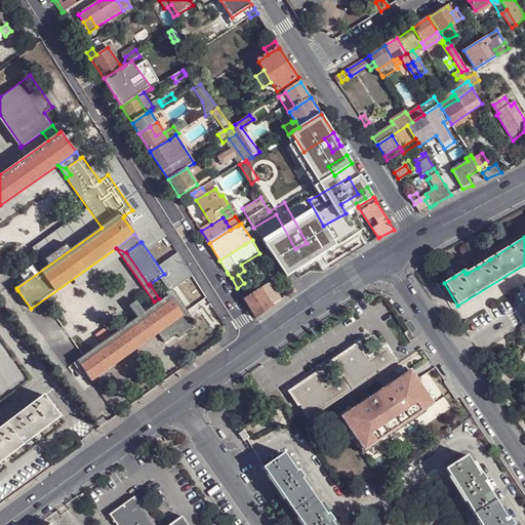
[(261,288),(265,293),(271,301),(273,305),(282,299),(279,295),(274,287),(270,282),(261,288)]
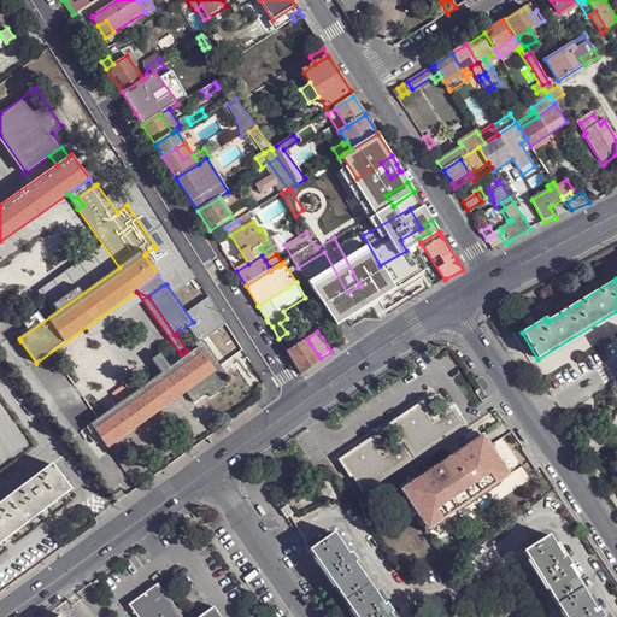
[(307,339),(287,352),(301,372),(303,375),(304,374),(322,359),(321,358),(318,354),(311,345),(307,339)]
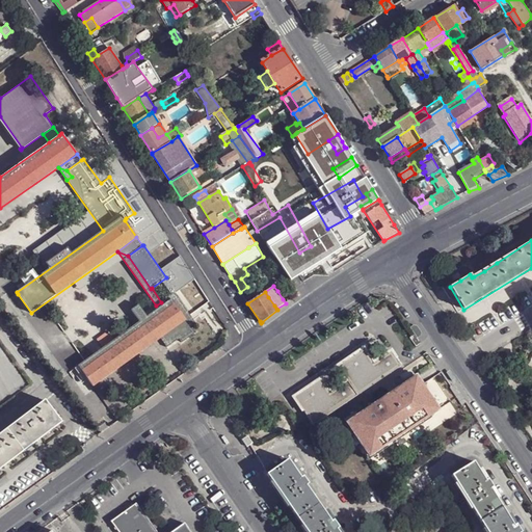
[(132,310),(140,322),(171,299),(186,320),(190,317),(174,293),(161,302),(156,306),(144,314),(138,304),(132,310)]
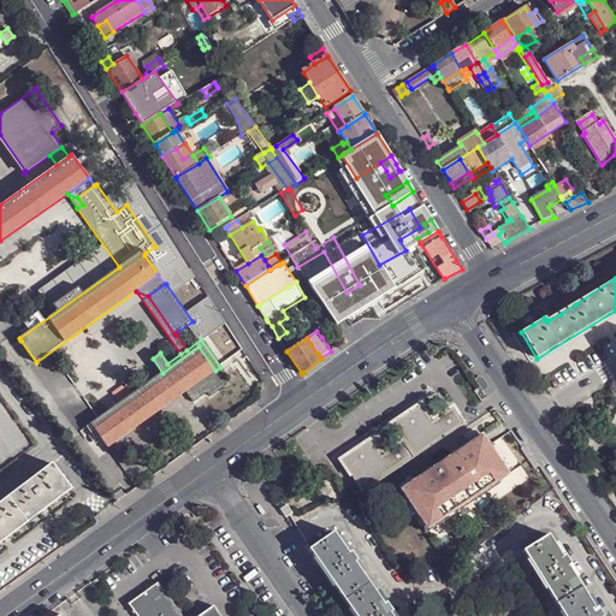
[(215,371),(199,347),(163,373),(90,424),(95,430),(108,448),(185,392),(215,371)]
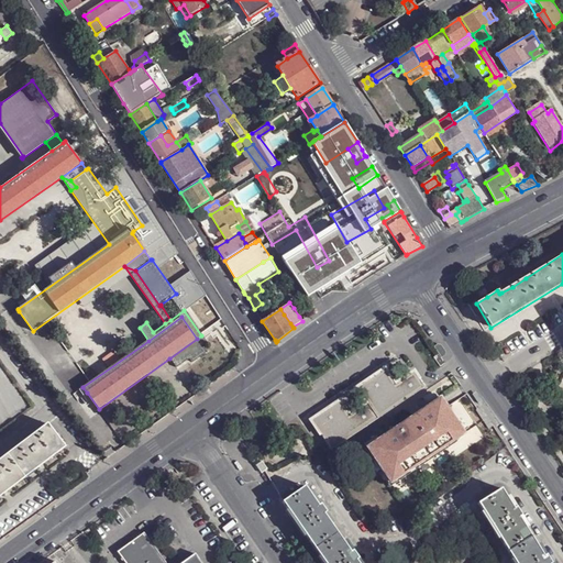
[(201,335),(197,339),(202,346),(207,343),(201,335)]
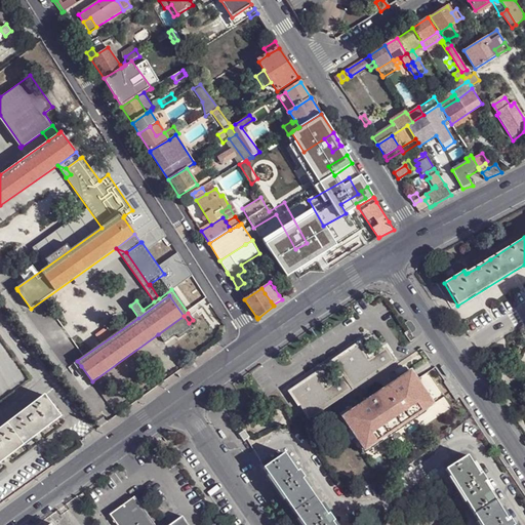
[(184,316),(158,334),(165,344),(177,335),(180,338),(193,329),(189,323),(184,316)]
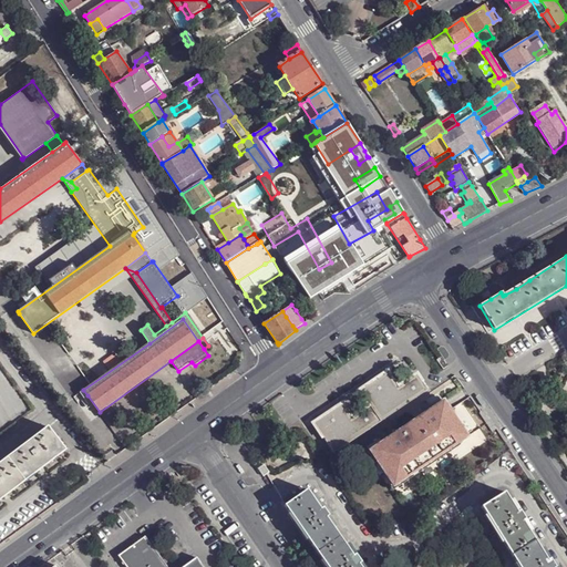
[(437,350),(445,361),(450,358),(450,354),(444,348),(441,347),(437,350)]
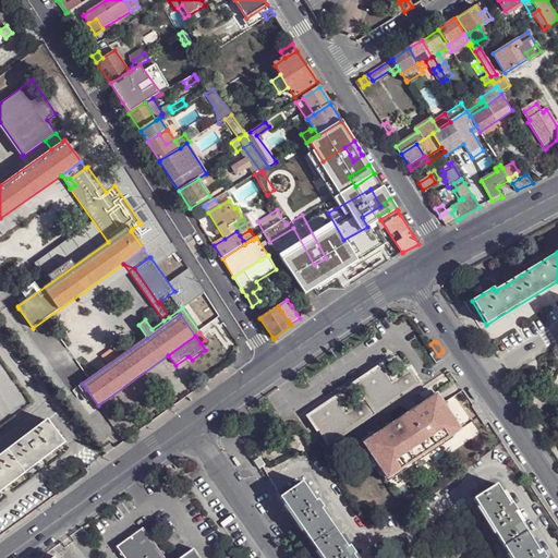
[(353,386),(365,401),(376,416),(421,386),(411,371),(392,383),(381,366),(353,386)]
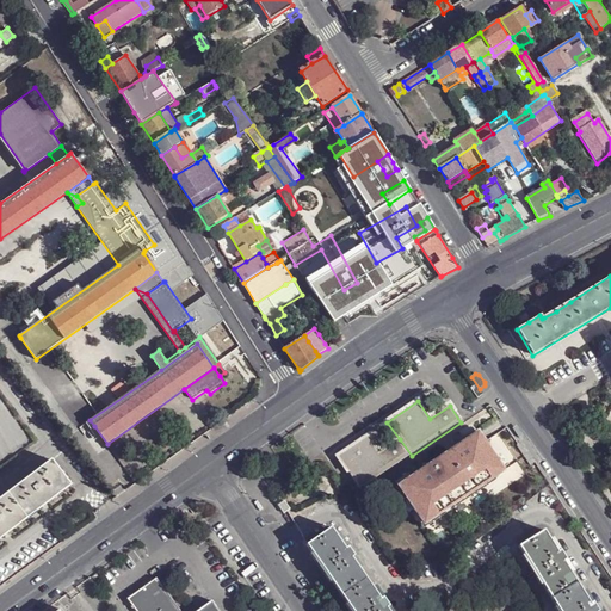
[(210,434),(201,442),(203,445),(213,438),(210,434)]
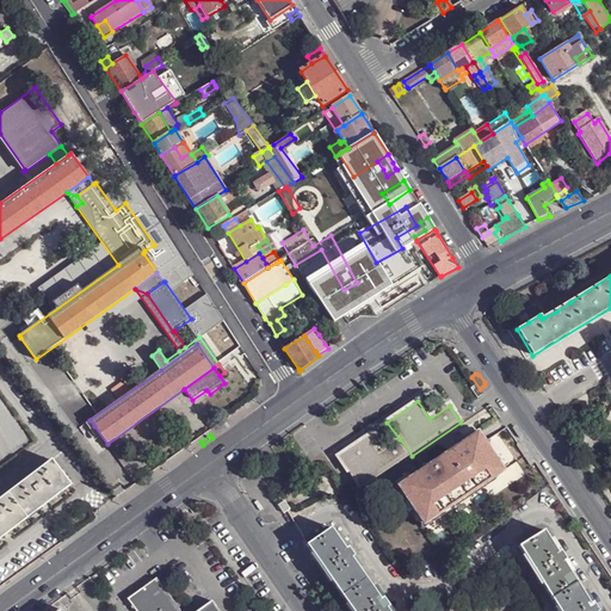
[(479,434),(399,488),(425,526),(505,473),(479,434)]
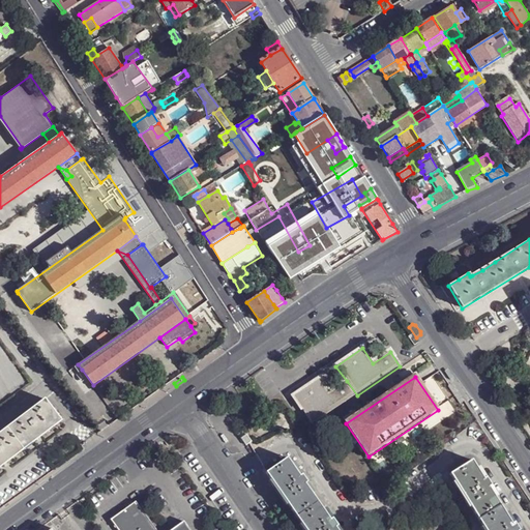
[(313,425),(357,395),(347,381),(329,393),(319,379),(293,396),(313,425)]
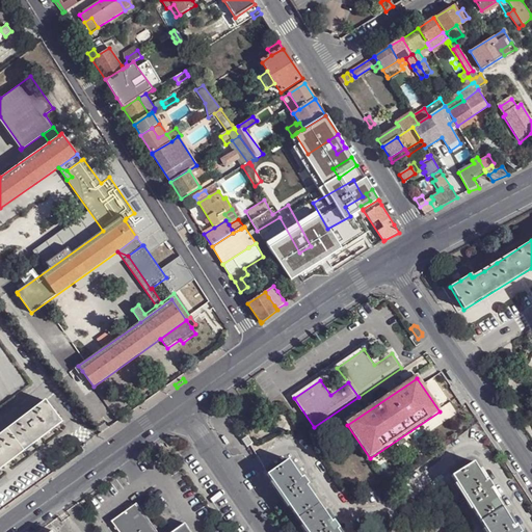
[(0,469),(17,457),(15,455),(32,442),(33,444),(61,423),(51,408),(46,400),(33,409),(35,413),(21,423),(19,421),(0,434),(0,469)]
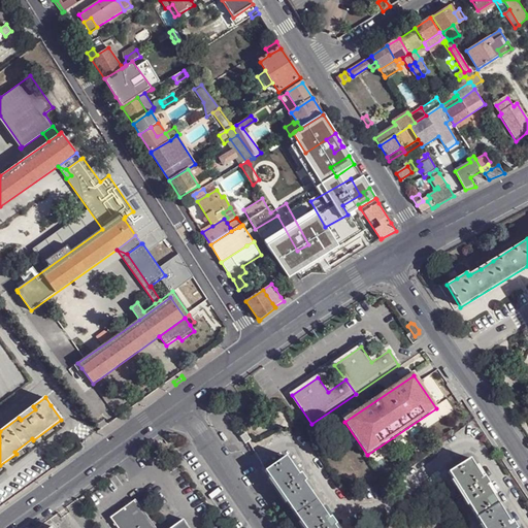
[(53,403),(51,405),(61,420),(63,418),(53,403)]
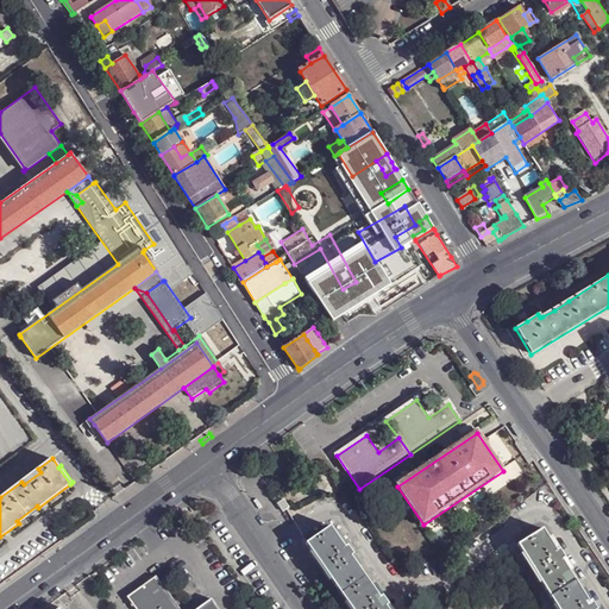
[(38,469),(22,482),(24,484),(41,472),(38,469)]
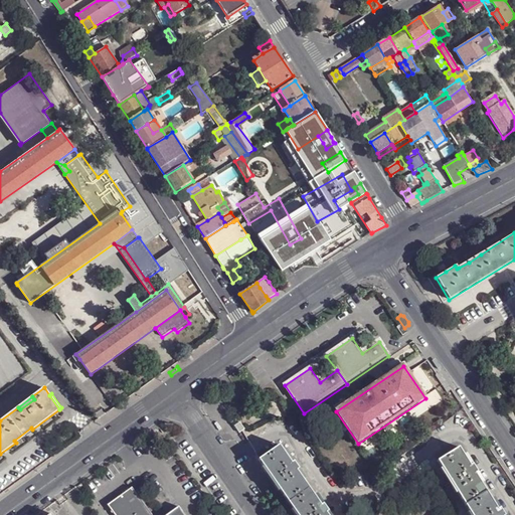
[(244,428),(239,422),(234,425),(239,433),(242,431),(244,428)]
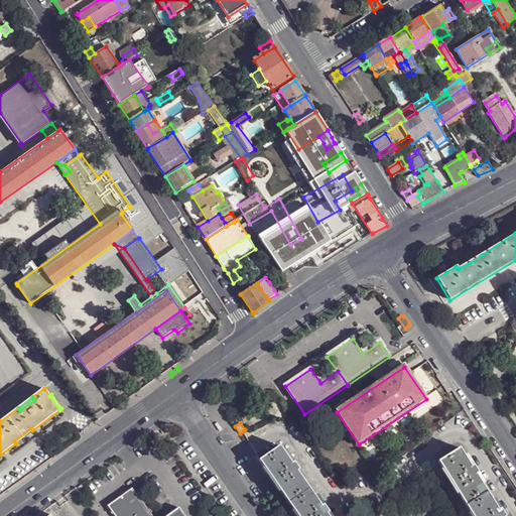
[(31,428),(14,441),(16,443),(32,430),(31,428)]
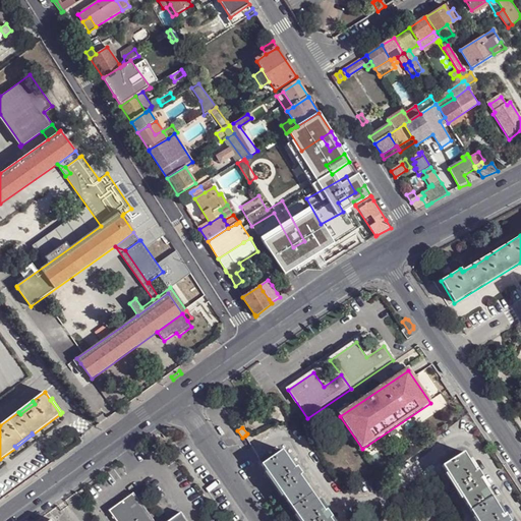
[(332,520),(331,519),(333,518),(327,510),(325,511),(319,502),(307,486),(300,476),(302,474),(297,466),(295,468),(289,458),(283,450),(262,465),(266,471),(283,496),(296,515),(300,520),(332,520)]
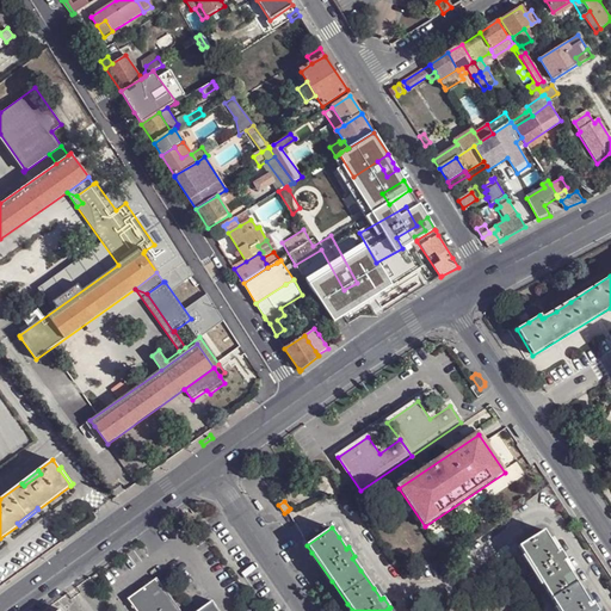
[(596,610),(593,608),(596,608),(592,603),(590,604),(582,592),(571,574),(563,562),(565,561),(561,556),(562,555),(560,550),(557,553),(549,541),(543,530),(518,547),(523,555),(542,585),(556,608),(557,610),(596,610)]
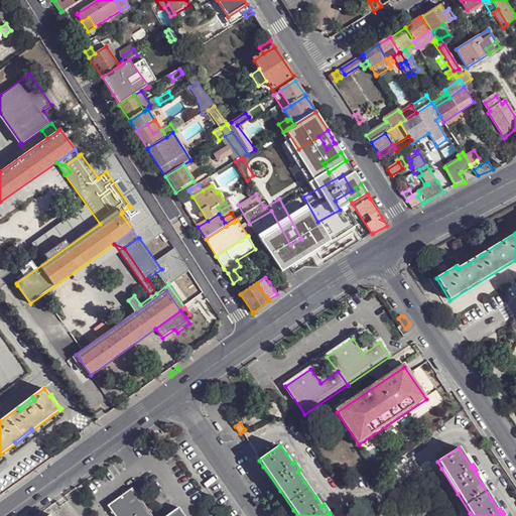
[(294,462),(287,453),(286,454),(292,464),(294,462)]
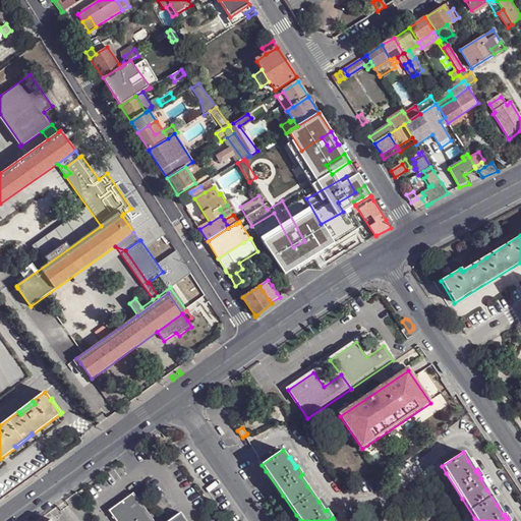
[(477,469),(471,459),(468,461),(475,471),(477,469)]
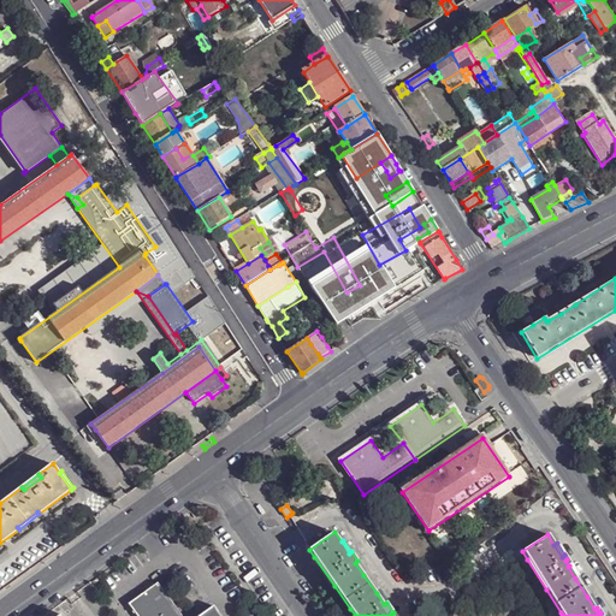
[(335,586),(314,557),(312,560),(332,588),(335,586)]
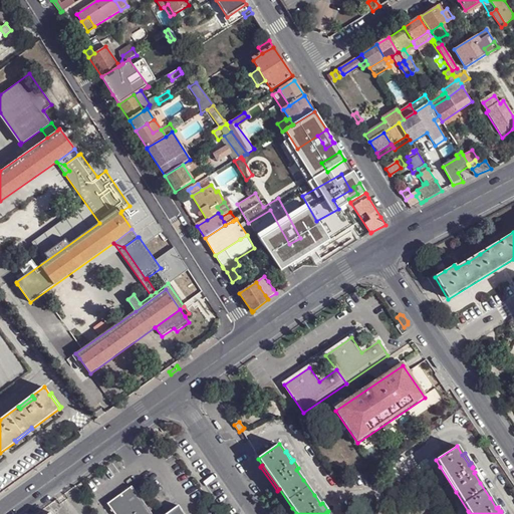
[(454,493),(456,492),(440,467),(438,468),(454,493)]
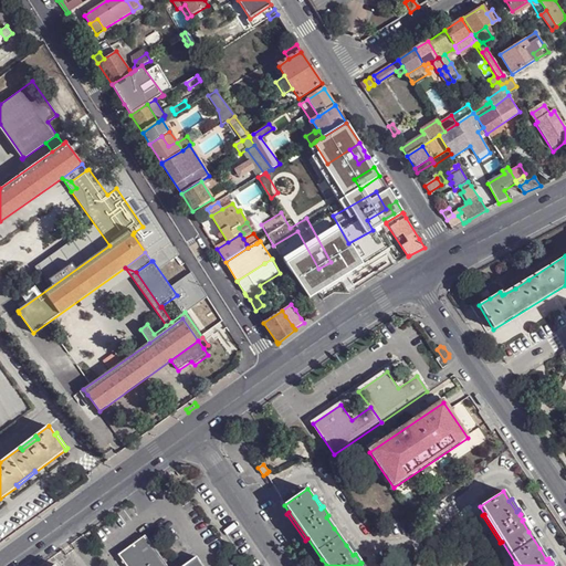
[(531,530),(521,514),(520,515),(523,520),(522,521),(528,532),(531,530)]
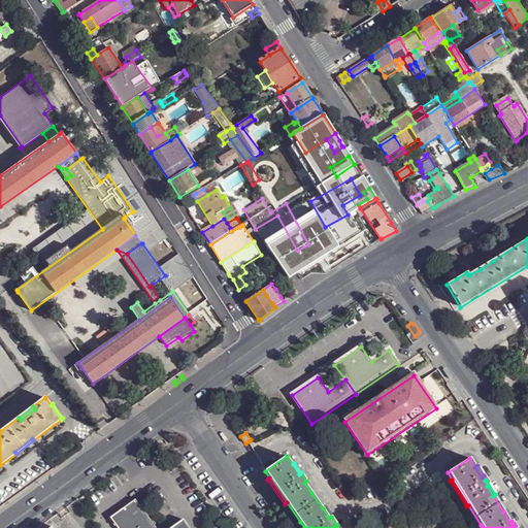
[(314,491),(306,481),(304,483),(311,493),(314,491)]
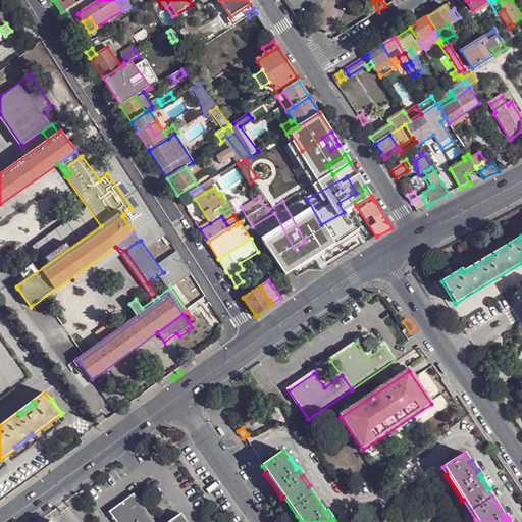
[(154,521),(134,493),(109,512),(116,521),(187,521),(181,514),(169,521),(154,521)]
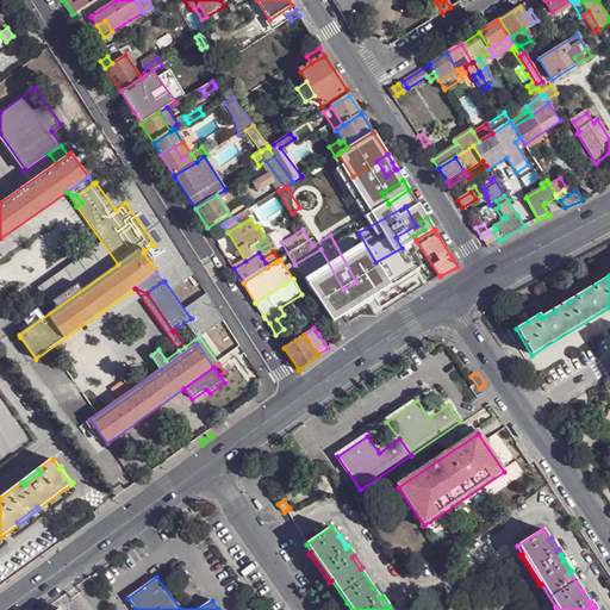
[(383,597),(375,585),(373,587),(380,598),(383,597)]
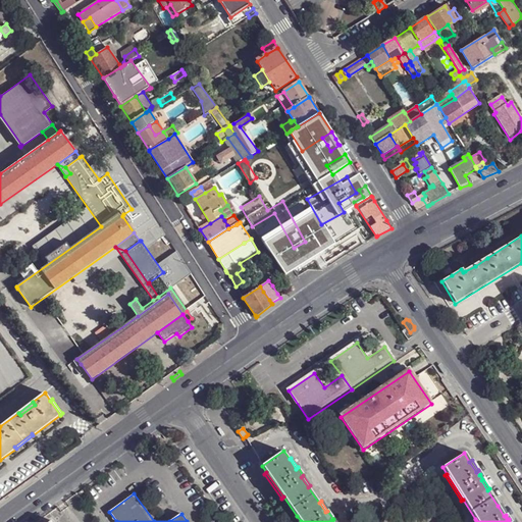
[(506,515),(500,505),(498,506),(504,516),(506,515)]
